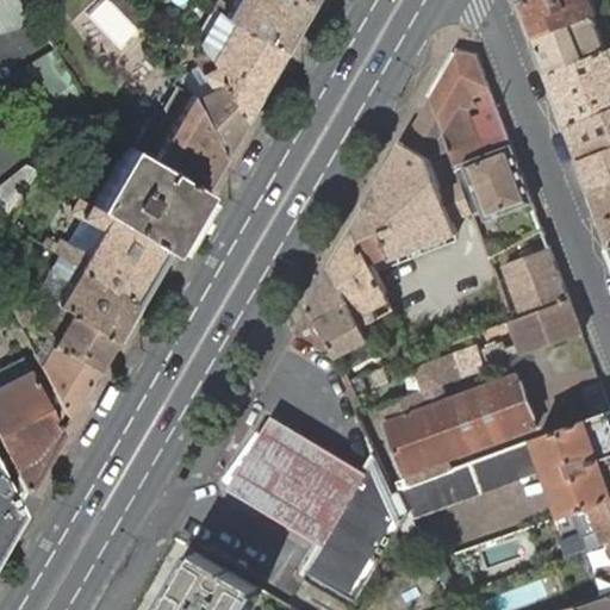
[(0,0),(0,33),(36,22),(23,0),(0,0)]
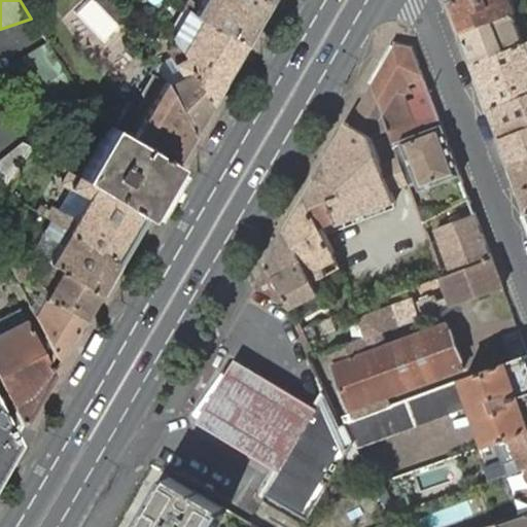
[(104,42),(120,26),(94,0),(82,0),(73,10),(104,42)]
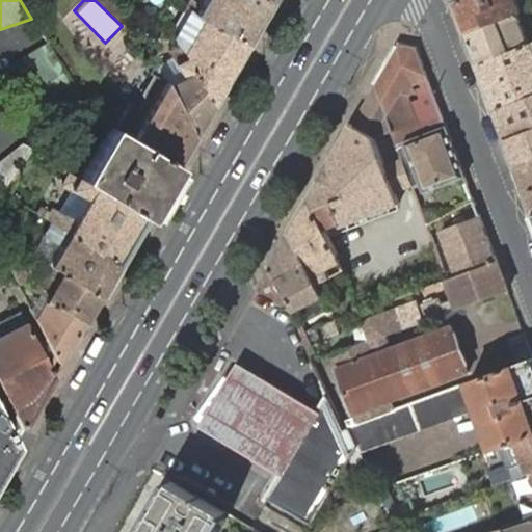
[(246,45),(272,2),(269,0),(190,0),(189,1),(196,6),(246,45)]
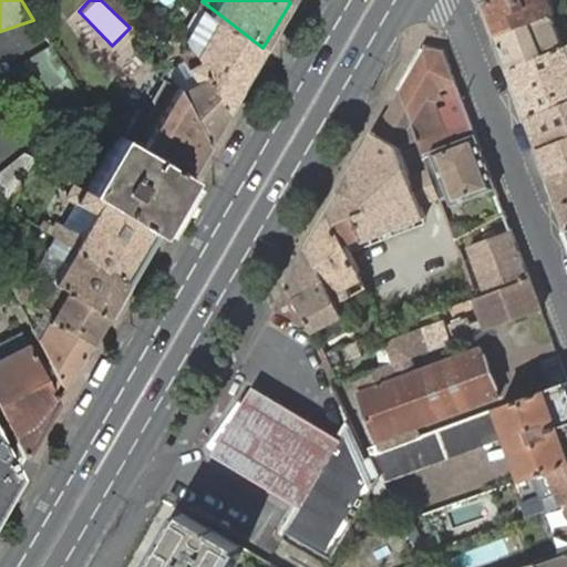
[(490,0),(485,2),(497,35),(553,14),(556,12),(550,0),(490,0)]
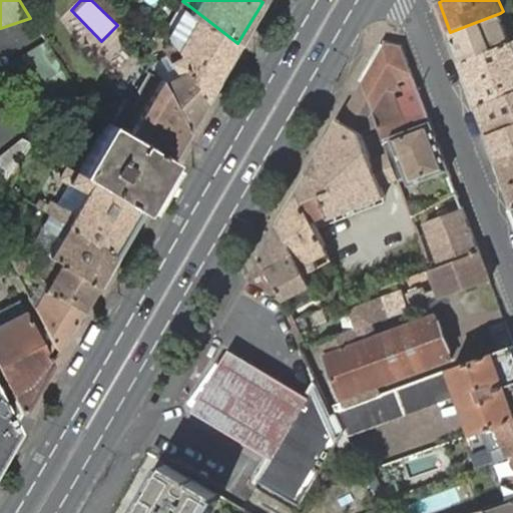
[(205,99),(237,43),(189,6),(171,39),(178,48),(205,99)]
